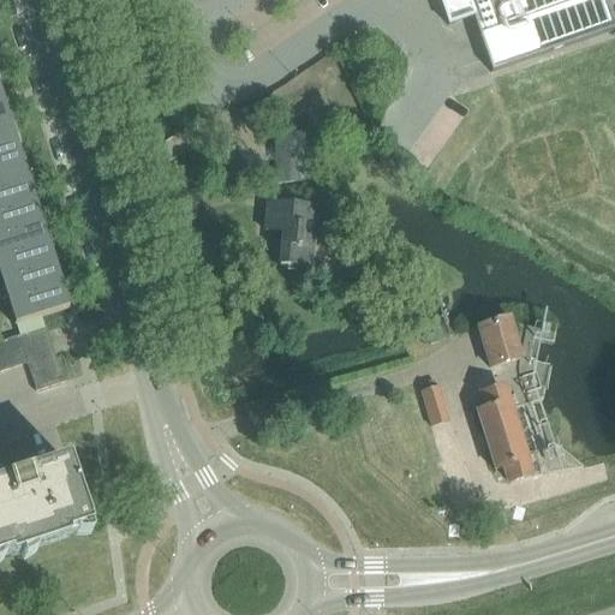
[(439,0),(448,27),(472,18),(491,73),(614,30),(614,24),(607,0),(439,0)]
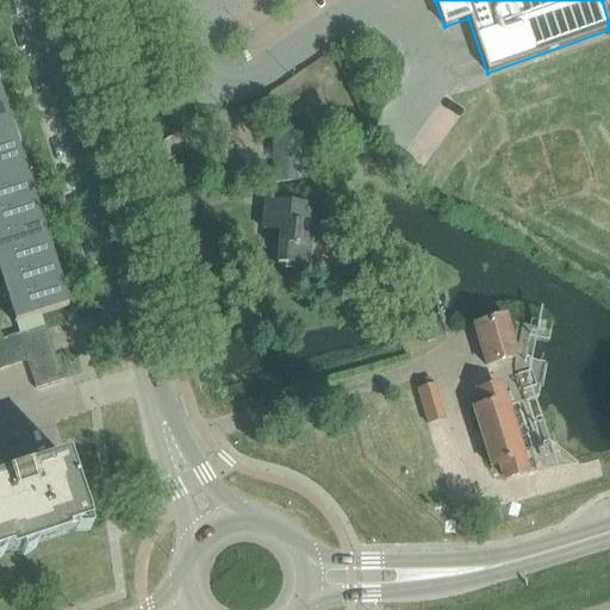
[(328,66),(315,72),(318,80),(324,78),(327,82),(334,79),(328,66)]
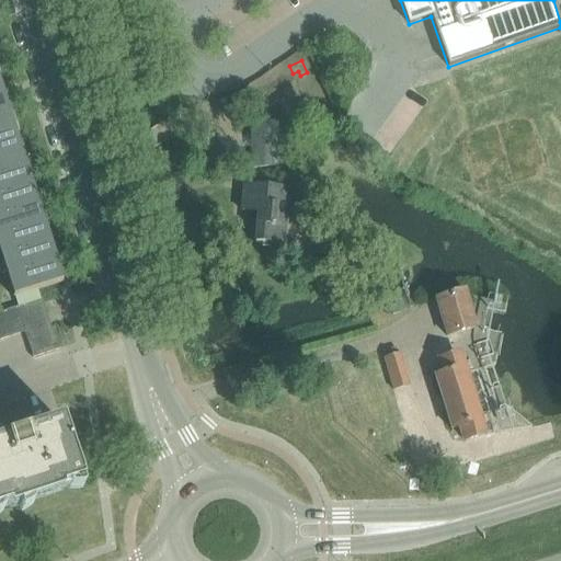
[(0,114),(0,135),(13,132),(8,112),(0,114)]
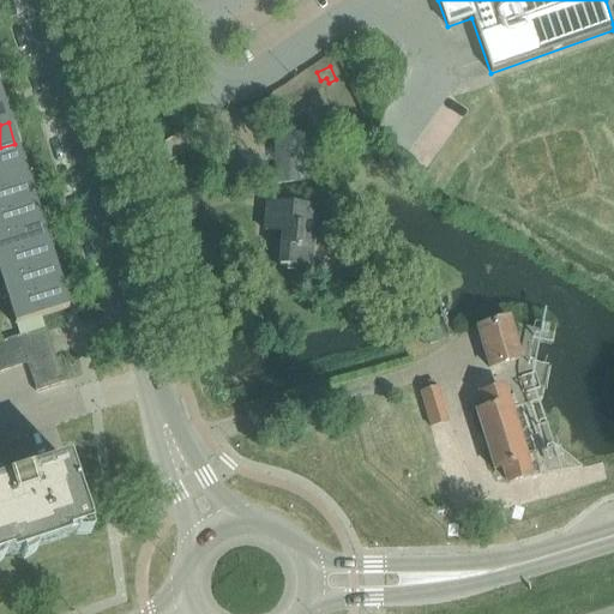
[(315,136),(274,138),(277,184),(318,181),(315,136)]
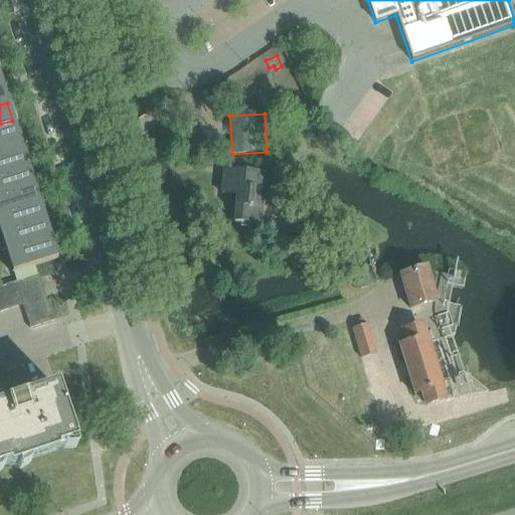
[(0,124),(0,143),(18,138),(12,121),(0,124)]
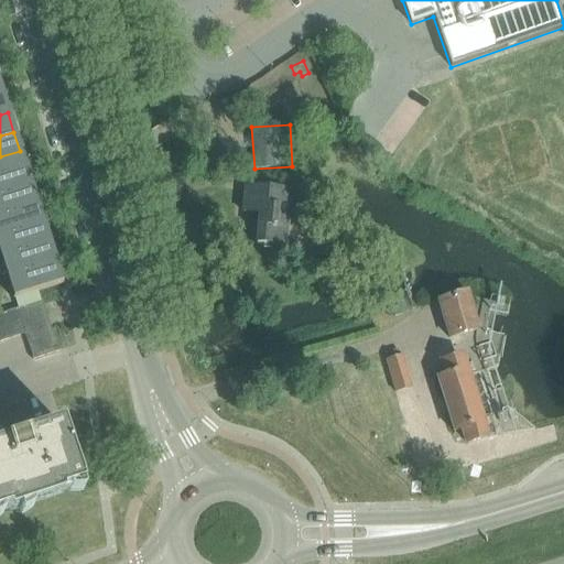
[(0,177),(25,170),(20,151),(0,156),(0,177)]
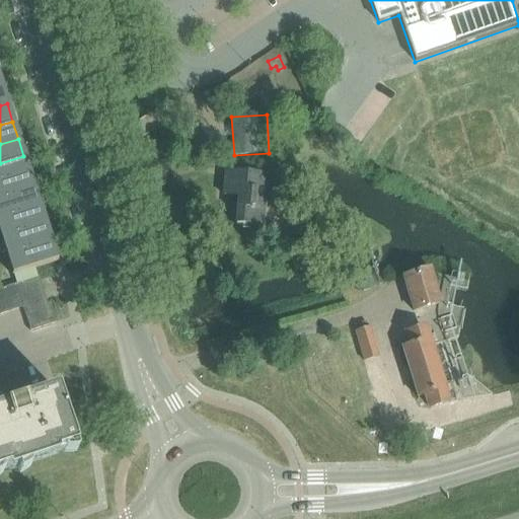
[(0,182),(28,173),(23,156),(0,163),(0,182)]
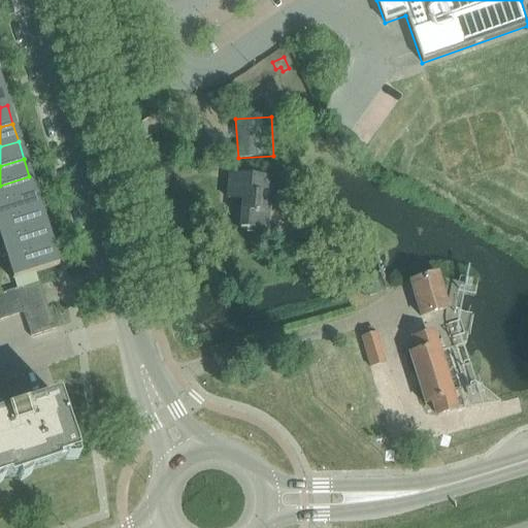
[(229,175),(227,198),(241,199),(239,228),(267,231),(271,179),(229,175)]
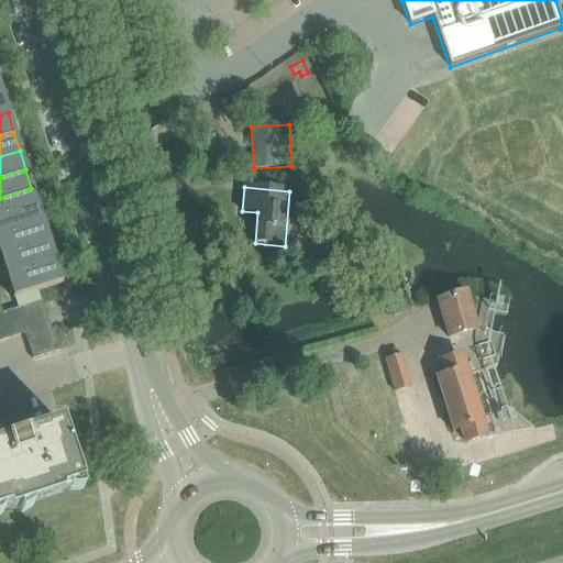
[(0,198),(0,218),(37,207),(31,188),(0,198)]
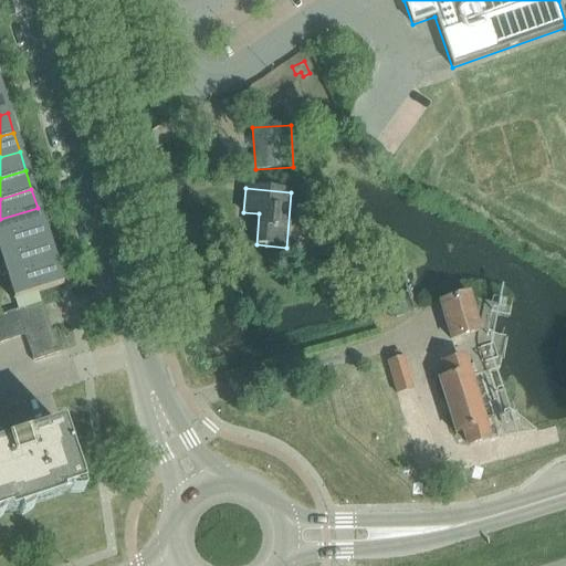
[(0,219),(0,240),(43,227),(38,208),(0,219)]
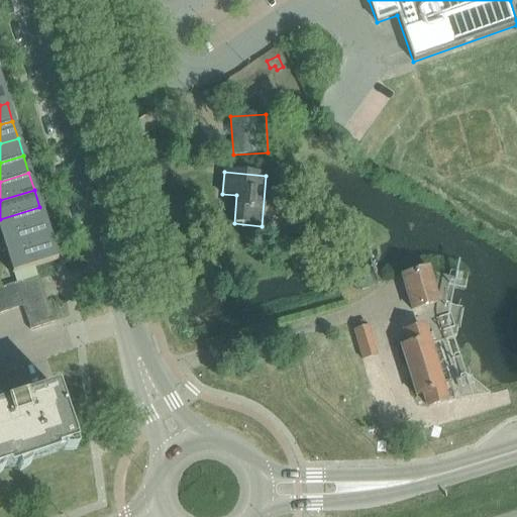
[(0,219),(0,230),(2,238),(45,224),(39,207),(0,219)]
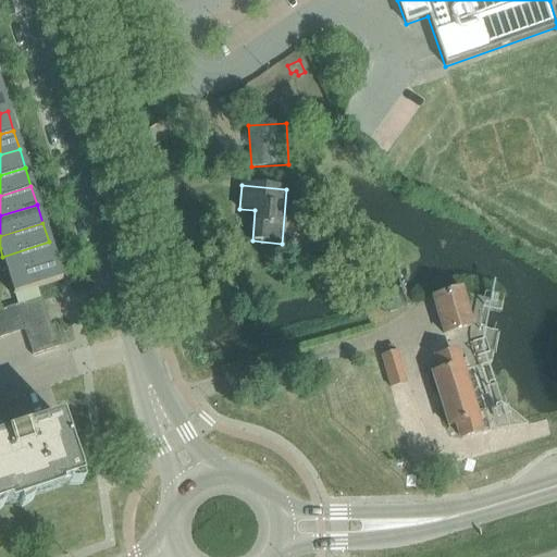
[(2,257),(9,275),(54,261),(49,242),(2,257)]
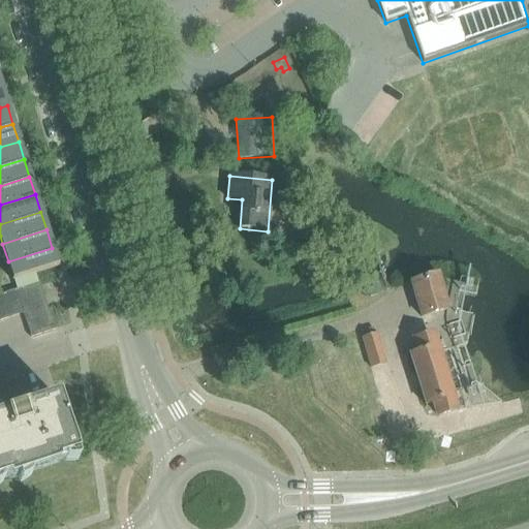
[(59,265),(58,265),(52,248),(8,261),(13,279),(12,279),(12,281),(14,280),(36,274),(59,266),(59,265)]
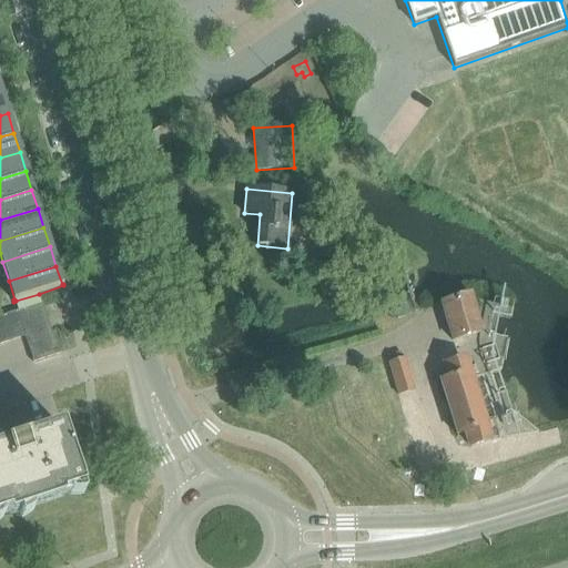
[(39,294),(16,301),(19,311),(42,303),(39,294)]
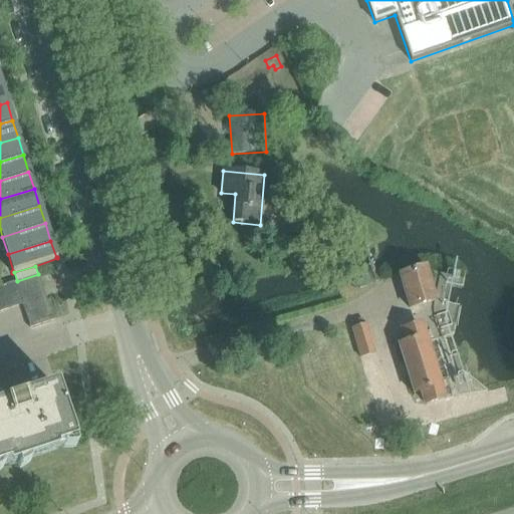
[(425,267),(400,274),(402,281),(410,308),(436,300),(425,267)]
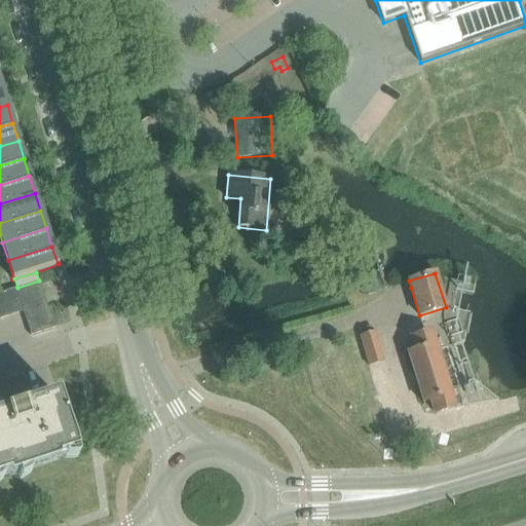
[(17,288),(16,289),(20,300),(43,293),(39,280),(17,288)]
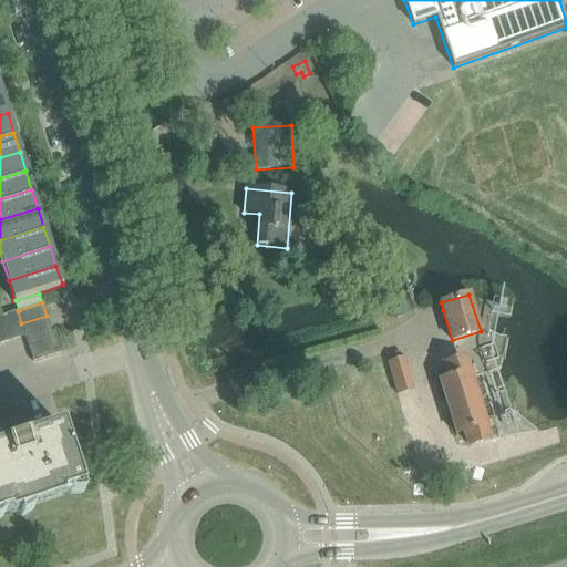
[(26,336),(21,323),(18,311),(4,315),(13,340),(26,336)]
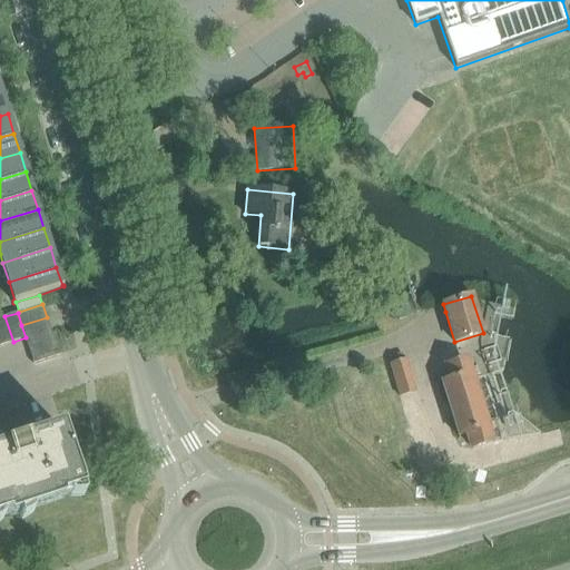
[(0,344),(0,345),(13,342),(5,316),(0,317),(0,344)]
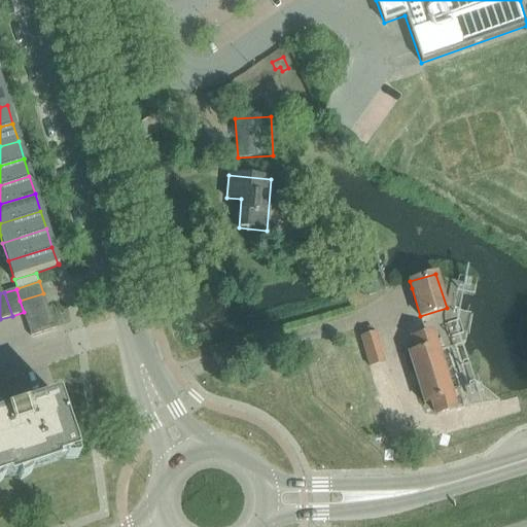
[(46,304),(43,293),(20,301),(24,312),(46,304)]
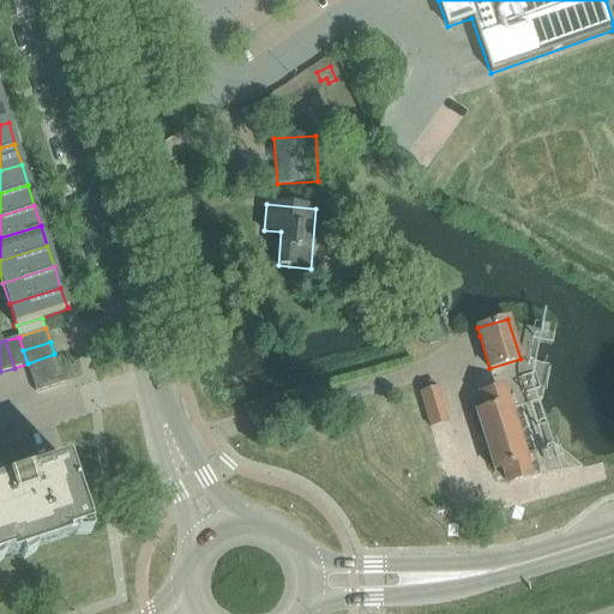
[(59,368),(54,354),(28,363),(32,377),(59,368)]
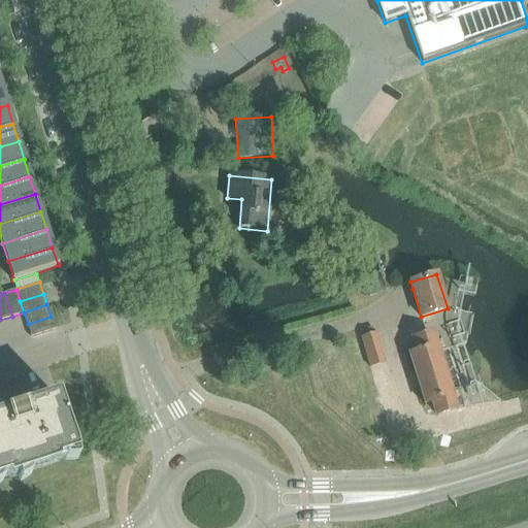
[(51,317),(28,324),(32,337),(55,329),(51,317)]
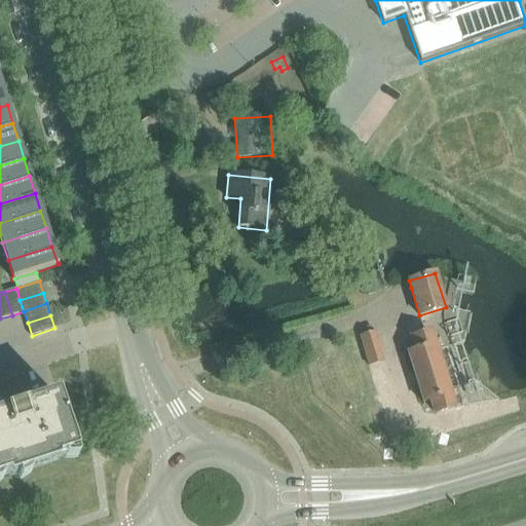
[(372,327),(360,330),(362,336),(361,337),(369,366),(384,361),(375,332),(374,333),(372,327)]
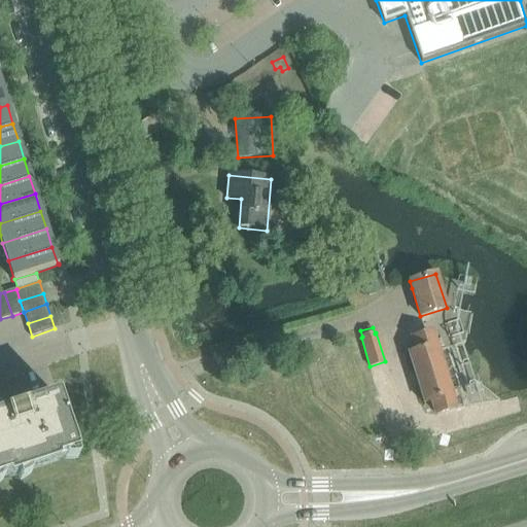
[(417,351),(409,353),(424,403),(432,401),(436,414),(454,409),(430,332),(413,338),(417,351)]
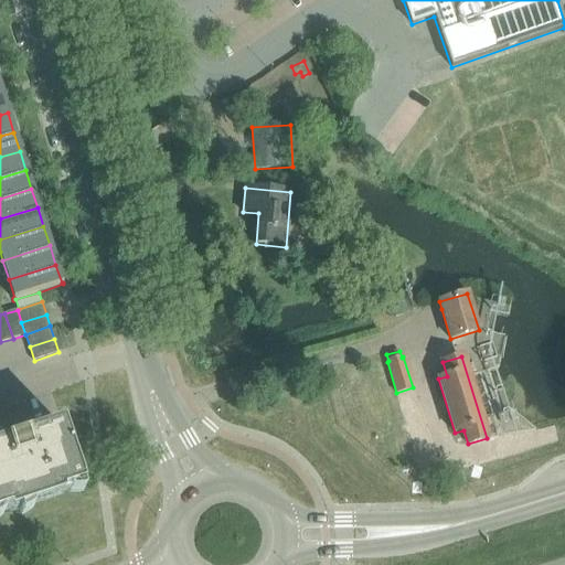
[(53,494),(82,484),(81,482),(82,481),(64,428),(63,428),(62,425),(6,444),(0,445),(0,511),(18,505),(19,509),(54,498),(53,494)]
